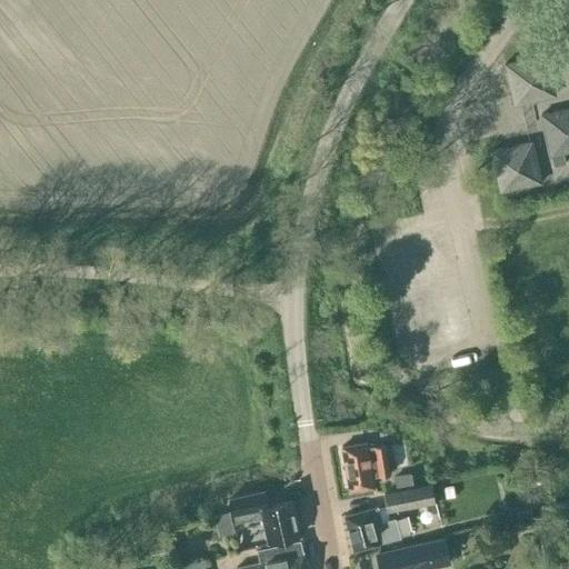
[(546,55),(505,65),(513,105),(555,96),(546,55)]
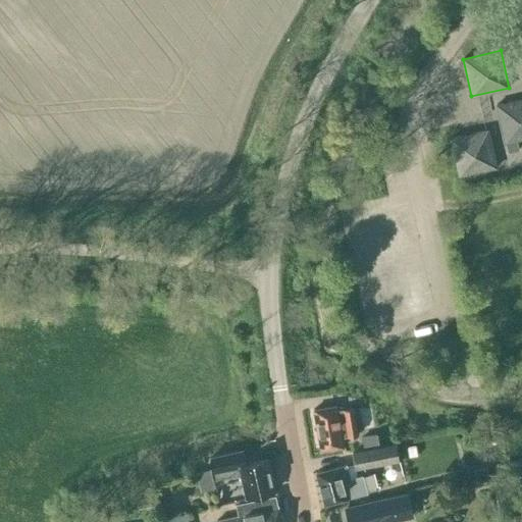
[(505,143),(521,139),(521,99),(497,105),(505,143)]
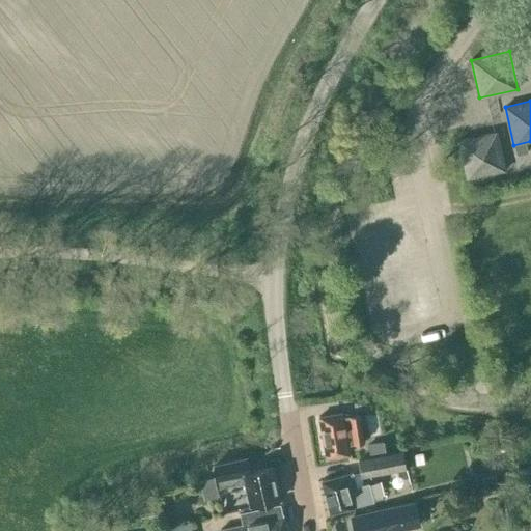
[(466,179),(504,171),(496,134),(457,141),(466,179)]
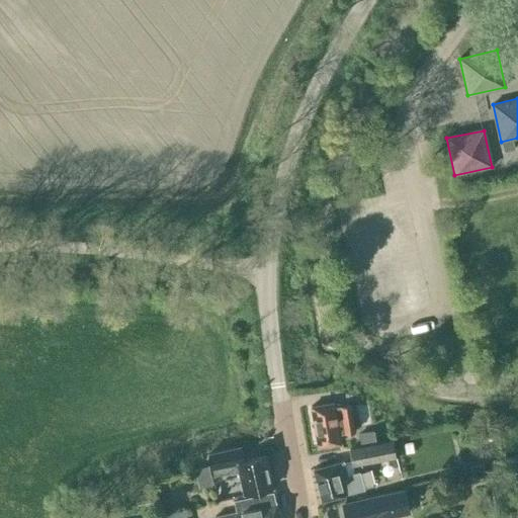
[(333,403),(311,407),(318,447),(340,443),(338,434),(354,431),(350,405),(334,408),(333,403)]
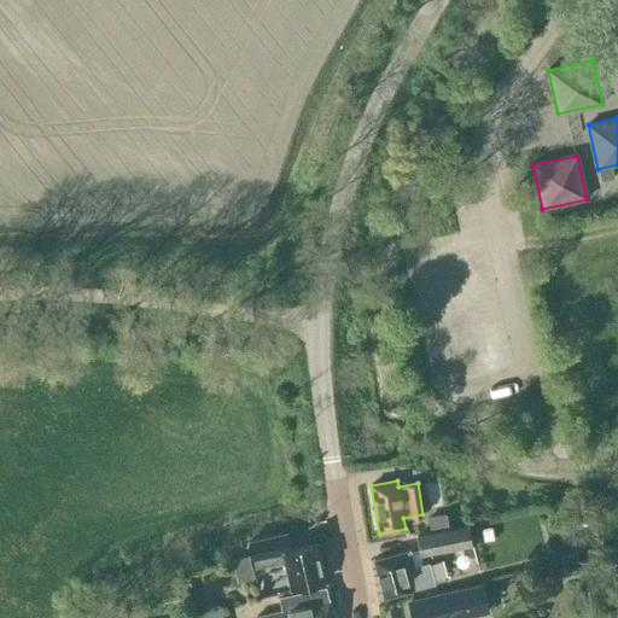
[(445,516),(427,518),(430,530),(447,528),(445,516)]
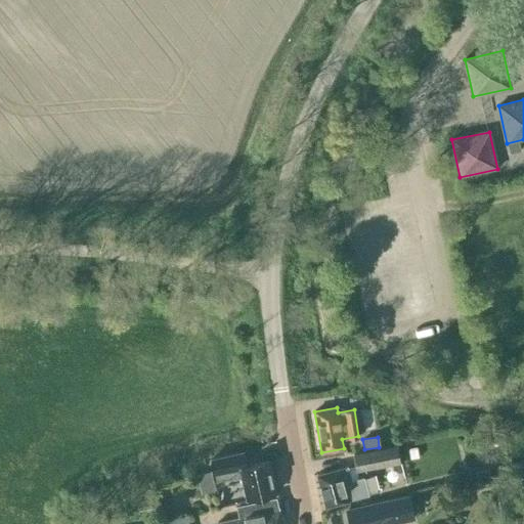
[(347,466),(316,475),(325,507),(368,494),(363,476),(358,478),(356,471),(400,461),(396,445),(353,454),(356,467),(348,469),(347,466)]
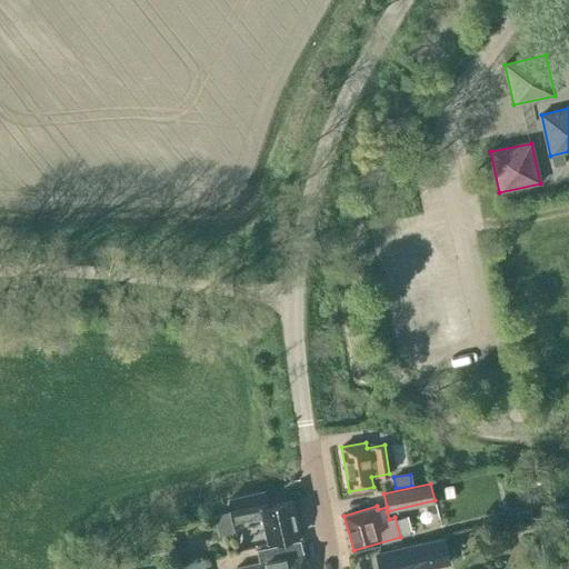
[(445,498),(455,496),(452,486),(443,487),(445,498)]
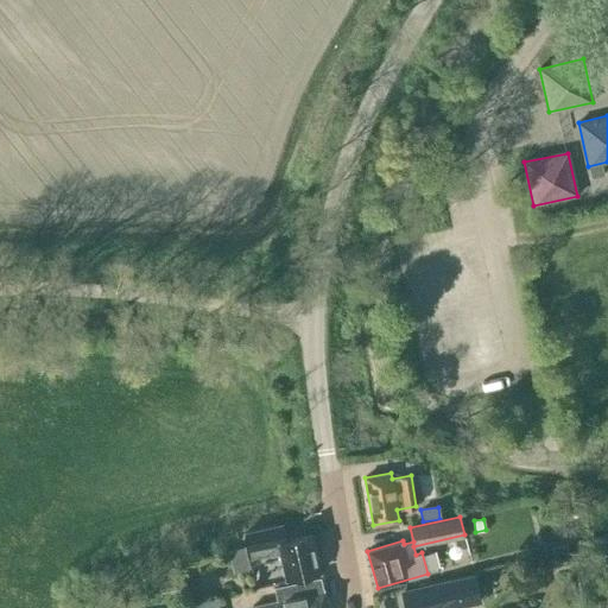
[(320,572),(310,536),(284,542),(280,525),(245,533),(251,559),(280,553),(286,580),(320,572)]
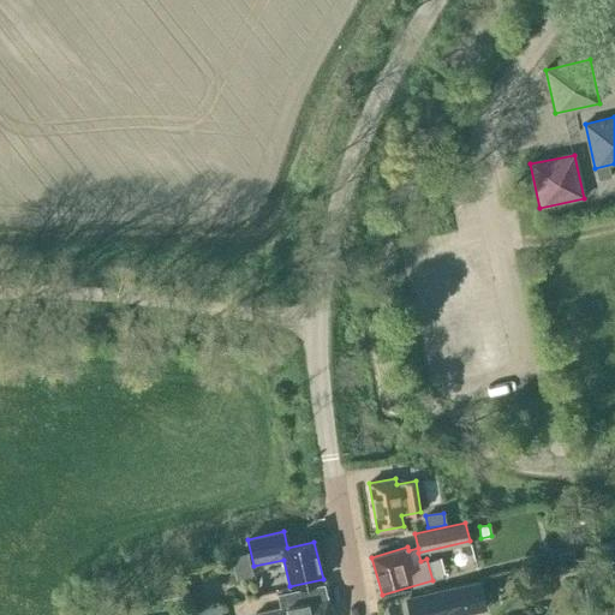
[(601,555),(614,555),(614,543),(601,543),(601,555)]
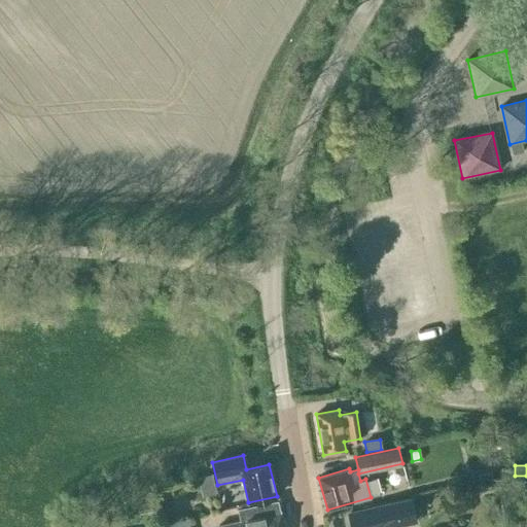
[(162,490),(161,485),(156,483),(152,484),(149,488),(150,493),(154,495),(160,494),(162,490)]
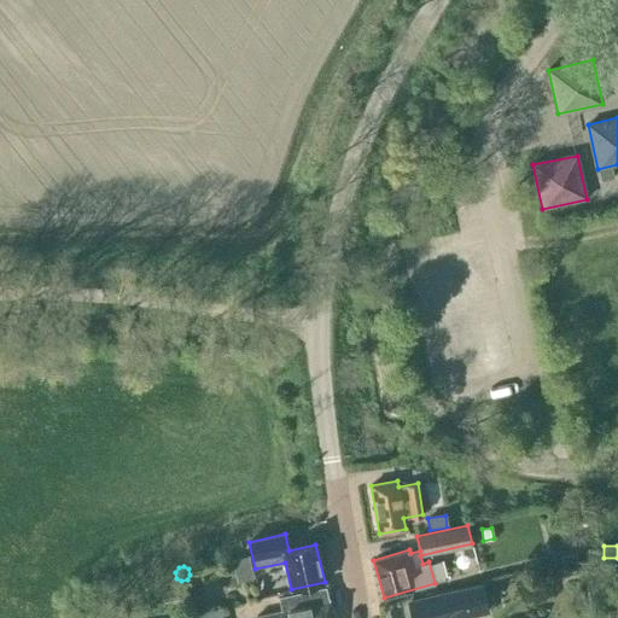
[(332,617),(325,586),(279,596),(283,611),(256,617),(332,617)]
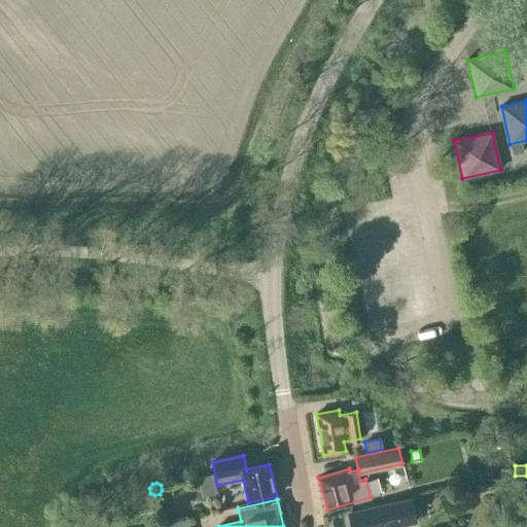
[(388,526),(415,521),(410,499),(349,513),(352,526),(388,526)]
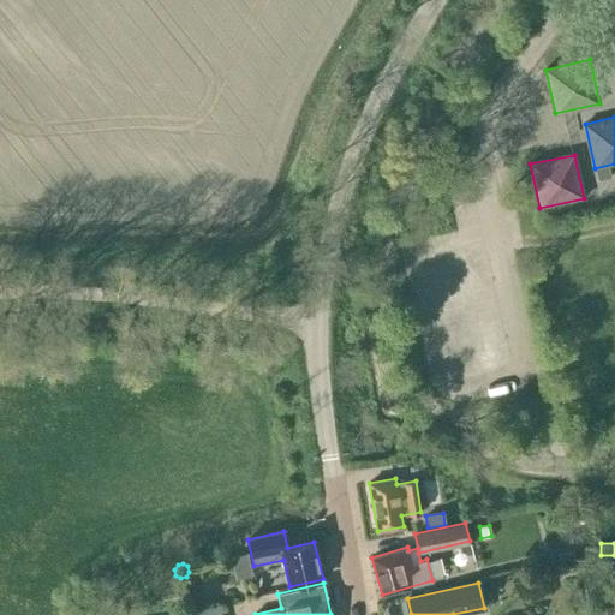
[(163,599),(178,597),(175,586),(161,587),(163,599)]
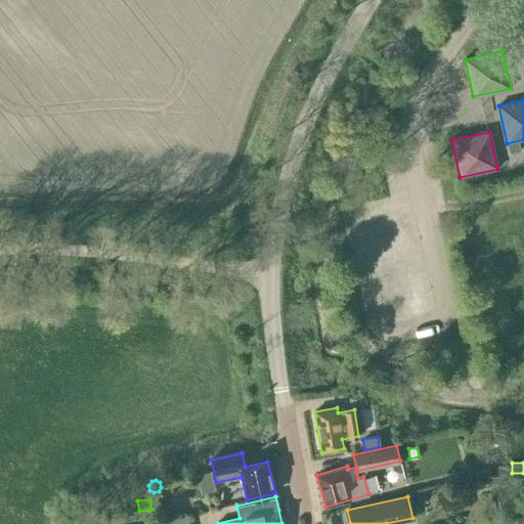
All buildings are outlined.
